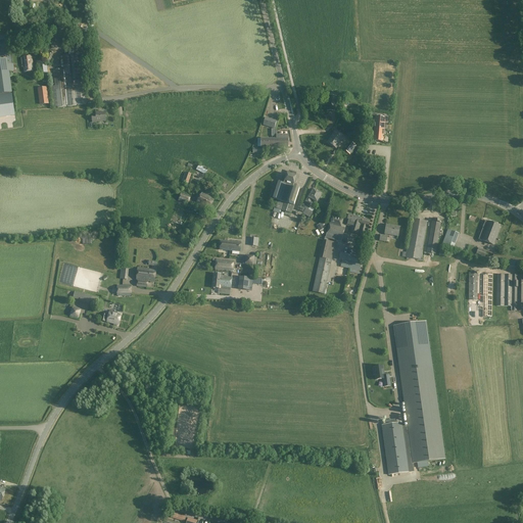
[(63,69),(53,70),(57,108),(66,107),(66,106),(68,106),(77,106),(77,105),(78,105),(78,106),(87,105),(82,53),(62,55),(63,69)]
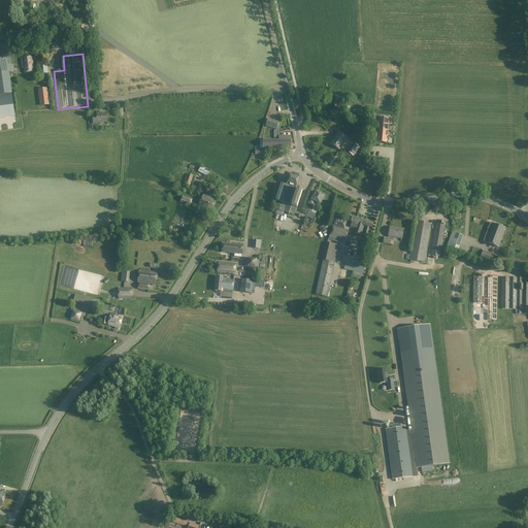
[(45,57),(45,62),(51,64),(54,60),(52,56),(45,57)]
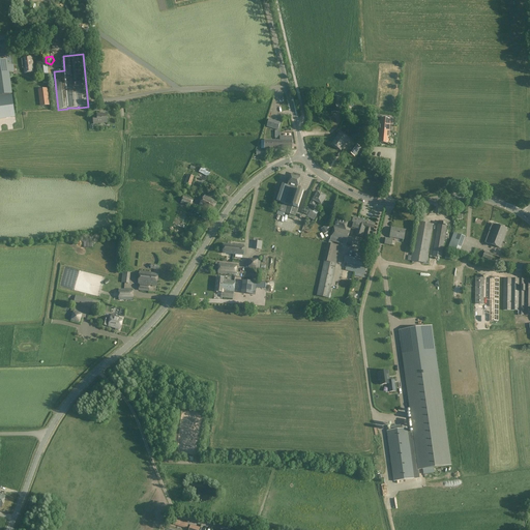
[(32,57),(23,58),(24,74),(34,72),(32,57)]
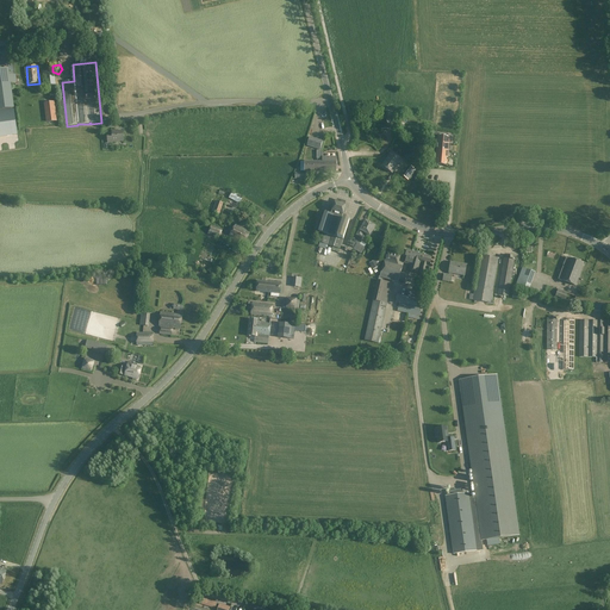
[(10,76),(8,69),(0,70),(0,110),(13,109),(11,83),(16,82),(16,75),(10,76)]
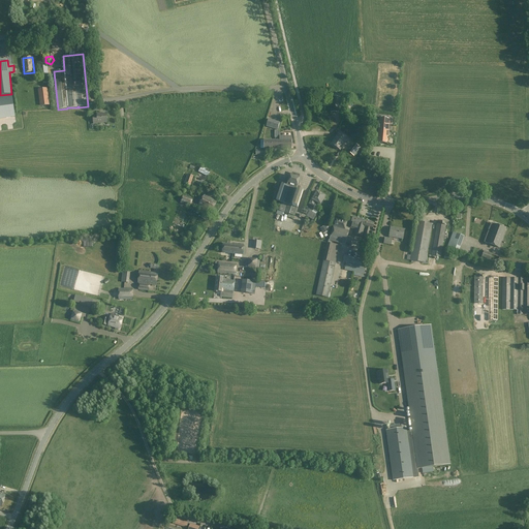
[(48,65),(38,66),(40,75),(49,74),(48,65)]
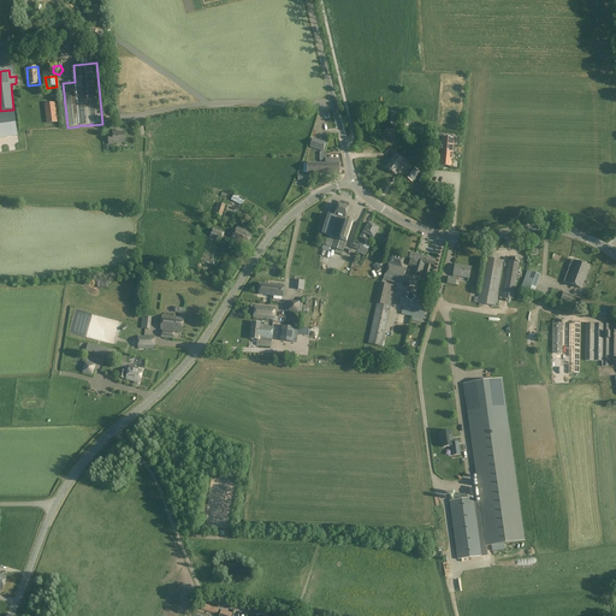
[(386,112),(385,131),(395,131),(396,113),(386,112)]
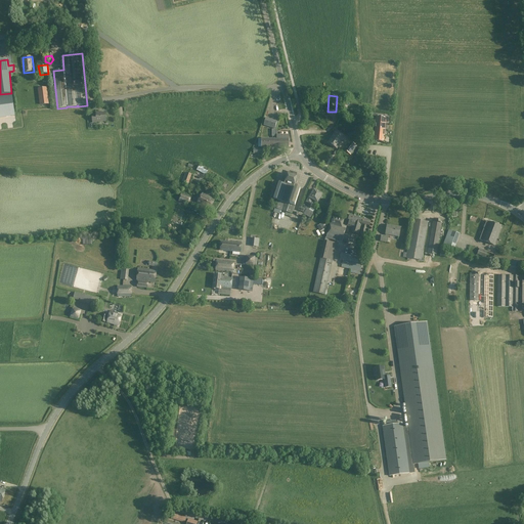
[(96,116),(92,116),(92,123),(97,123),(96,122),(106,121),(105,113),(100,114),(99,113),(96,113),(96,116)]
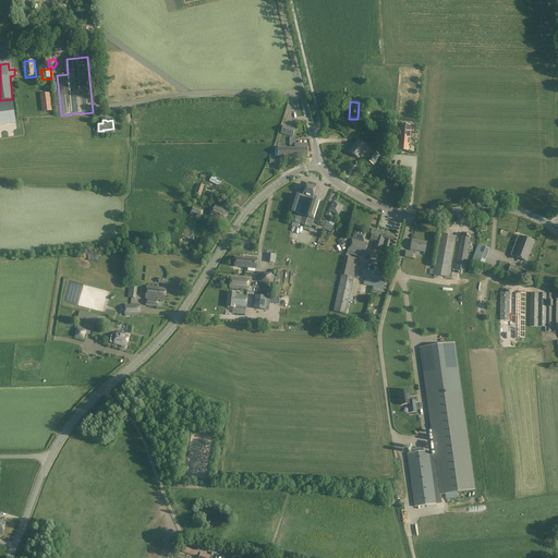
[(292,137),(294,130),(283,125),(281,134),(292,137)]
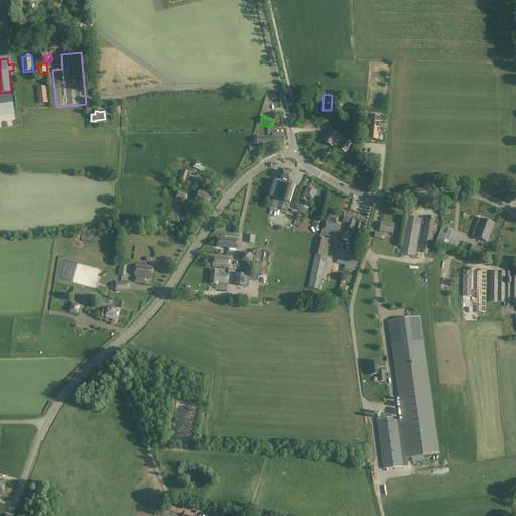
[(331,130),(324,140),(332,146),(340,136),(331,130)]
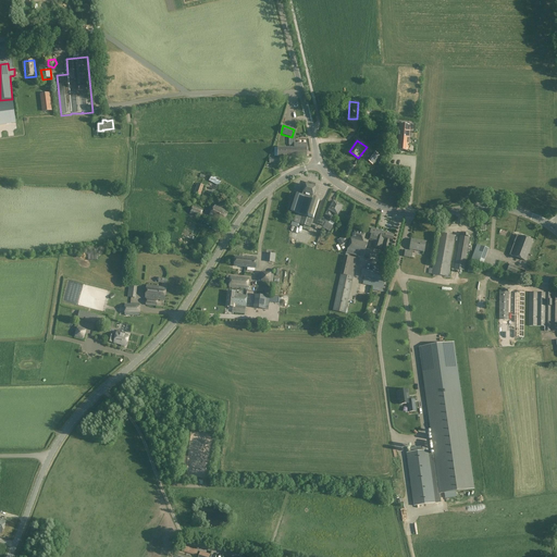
[(294,148),(291,148),(289,157),(307,158),(307,145),(294,145),(294,148)]
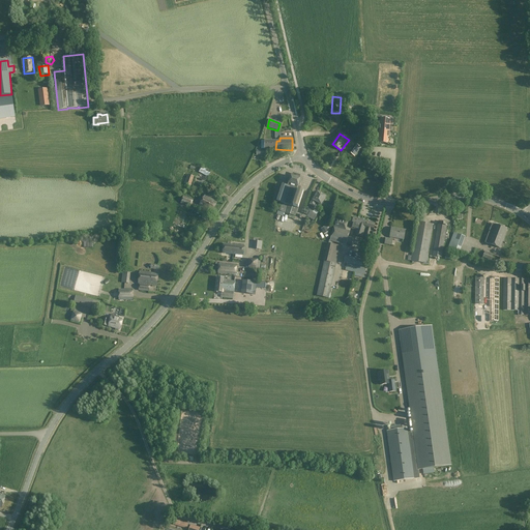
[(276,141),(265,141),(265,149),(275,149),(276,141)]
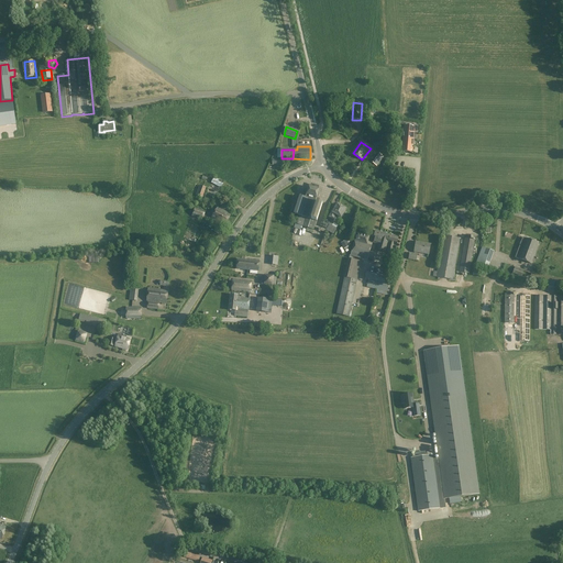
[(383,156),(377,153),(371,162),(377,166),(383,156)]
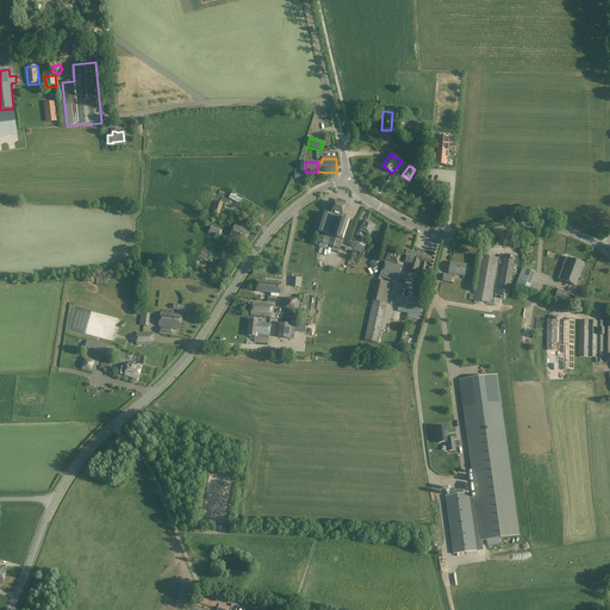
[(216,201),(212,212),(219,215),(223,204),(216,201)]
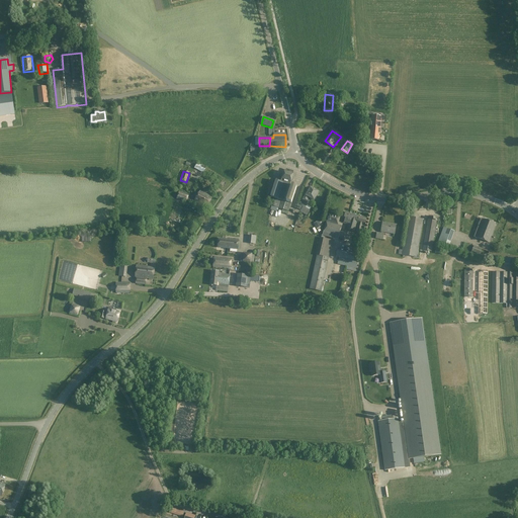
[(290,186),(293,175),(284,172),(280,183),(276,181),(270,197),(274,198),(272,206),(288,211),(291,204),(296,188),(290,186)]
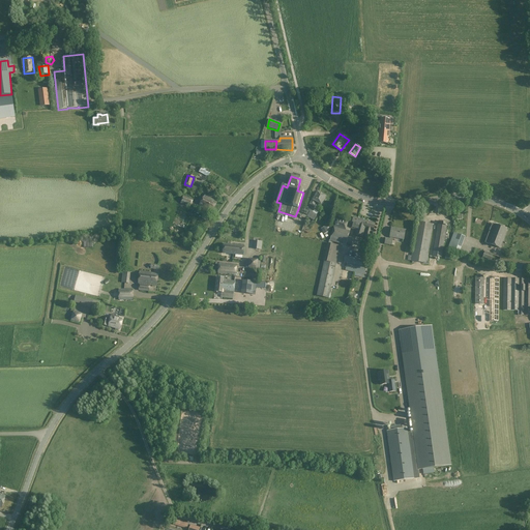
[(318,193),(316,196),(315,196),(308,205),(314,207),(317,203),(321,205),(326,197),(318,193)]
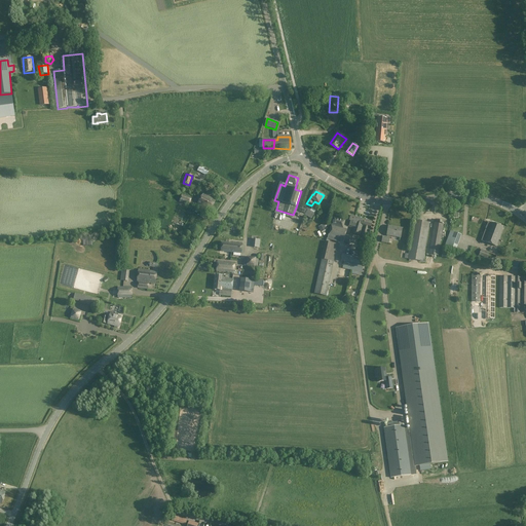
[(182,194),(180,202),(189,205),(192,197),(182,194)]
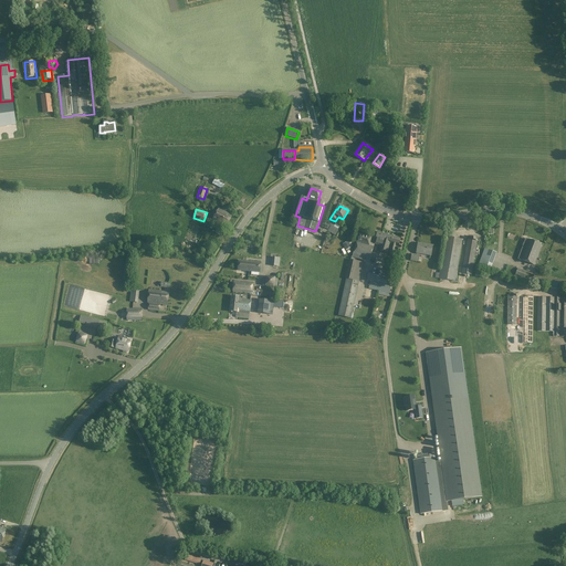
[(219,209),(212,220),(226,228),(232,216),(219,209)]
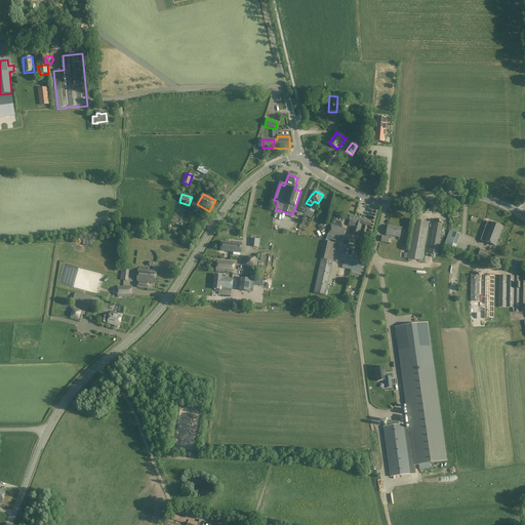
[(354,221),(355,216),(351,215),(348,227),(353,228),(351,233),(355,234),(357,227),(354,226),(355,221),(354,221)]
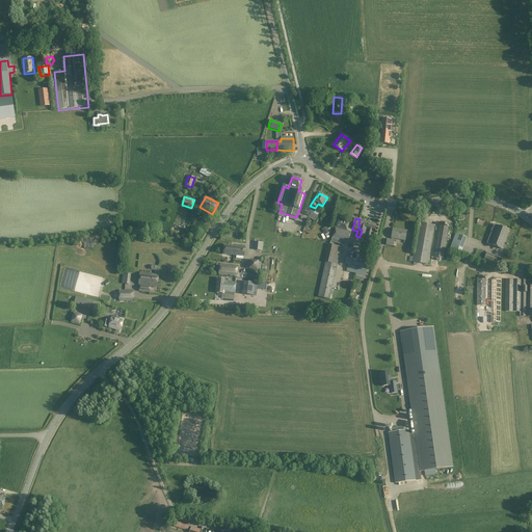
[(377,224),(360,219),(358,224),(360,224),(358,229),(362,230),(360,237),(371,240),(373,232),(375,232),(377,224)]
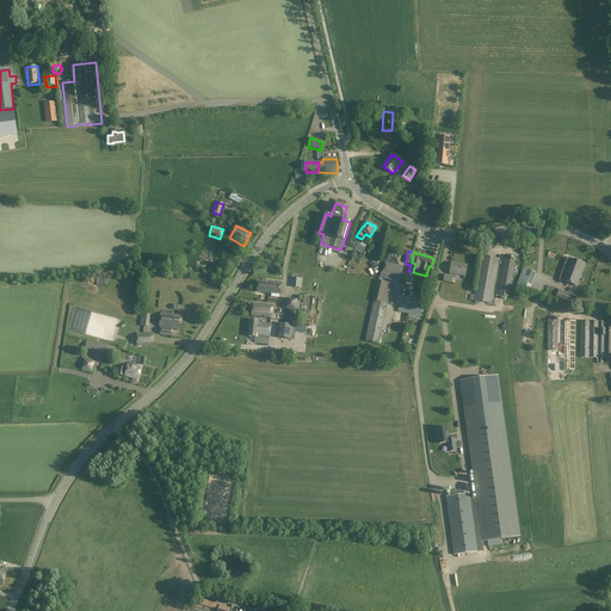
[(384,263),(381,273),(400,279),(403,266),(399,265),(401,257),(387,253),(384,263)]
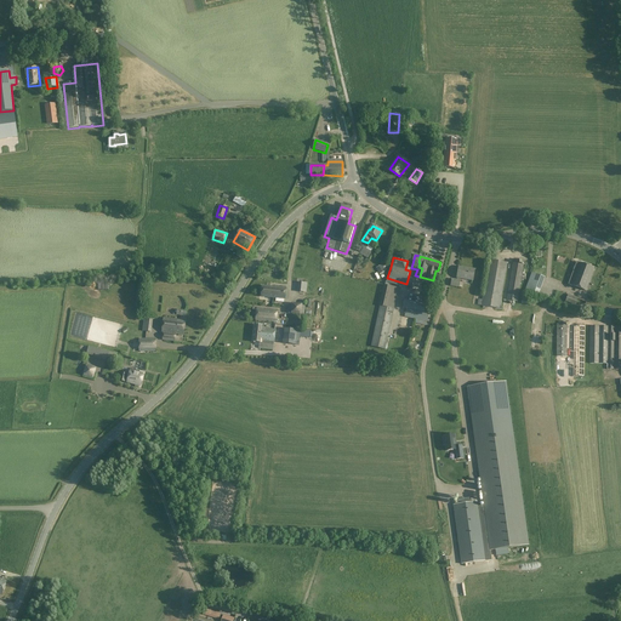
[(489,260),(483,300),(482,306),(500,309),(507,263),(489,260)]
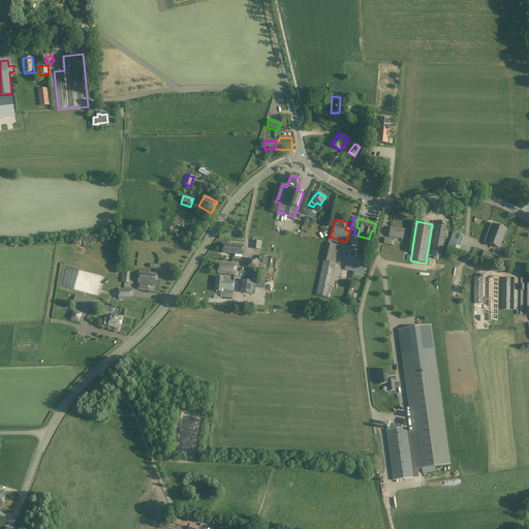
[(437,221),(431,255),(441,257),(446,222),(437,221)]
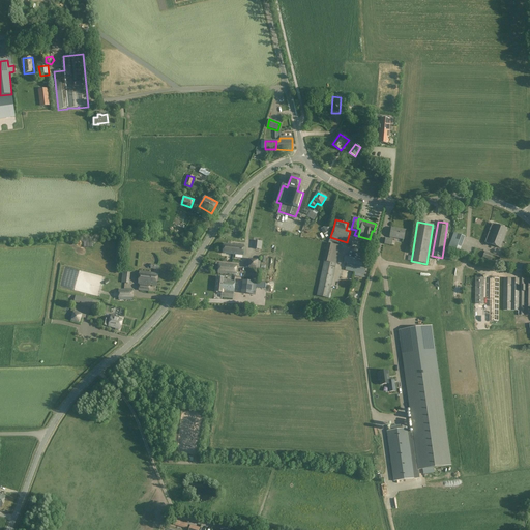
[(488,243),(495,225),(493,224),(490,230),(487,229),(482,241),(488,243)]
